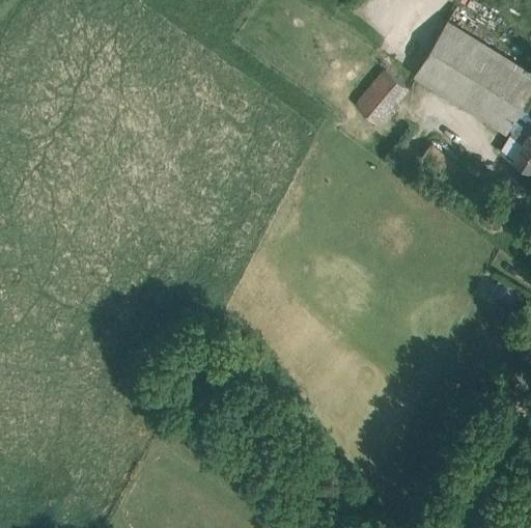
[(415,75),(507,132),(530,93),(530,74),(448,22),(415,75)]
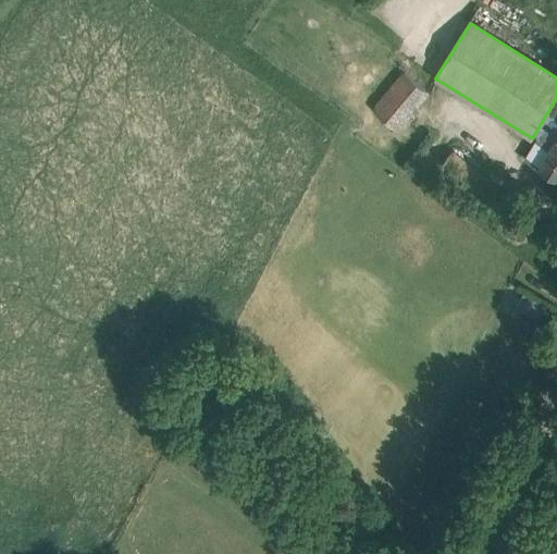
[(430,95),(404,72),(373,109),(399,132),(430,95)]
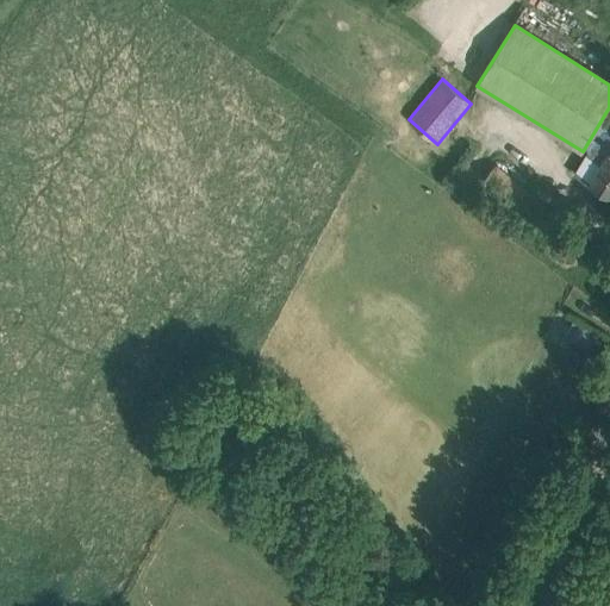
[(576,176),(609,197),(609,135),(603,131),(576,176)]
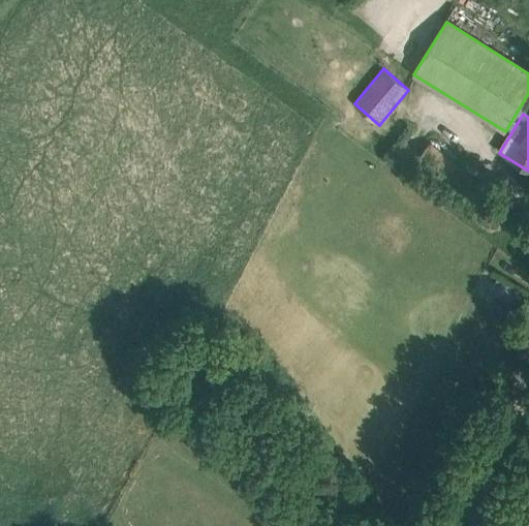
[(456,199),(471,180),(429,145),(413,164),(456,199)]
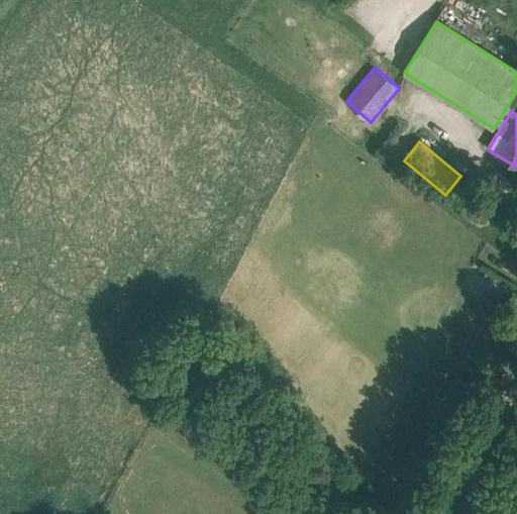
[(487,275),(481,282),(497,294),(503,287),(487,275)]
